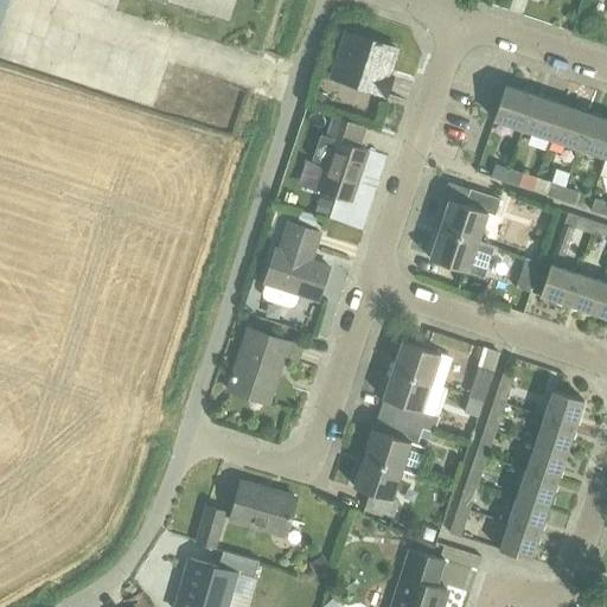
[(387,76),(395,50),(345,33),(330,77),(385,96),(391,77),(387,76)]
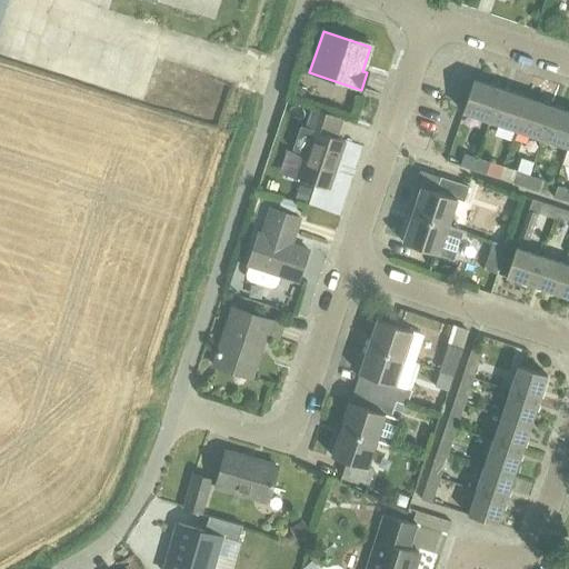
[(487,121),(498,89),(472,80),(461,112),(487,121)]
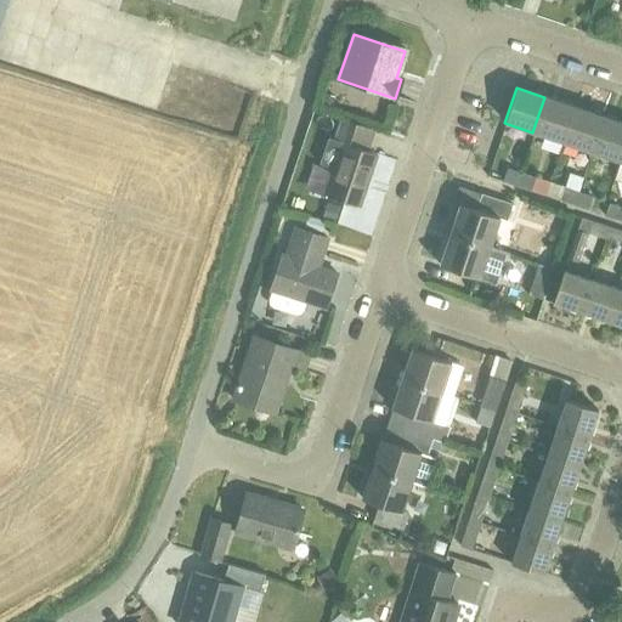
[(327,94),(324,102),(333,105),(335,97),(327,94)]
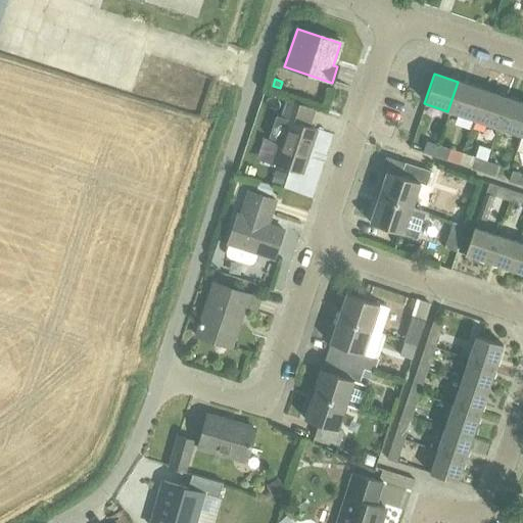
[(458,82),(447,111),(472,120),(482,89),(458,82)]
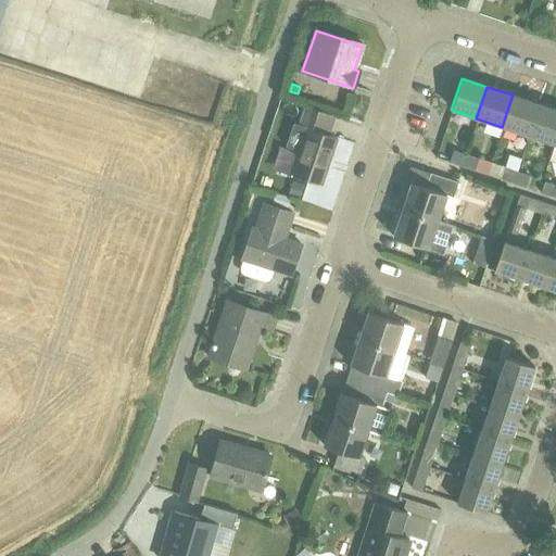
[(513,95),(502,127),(528,136),(538,103),(513,95)]
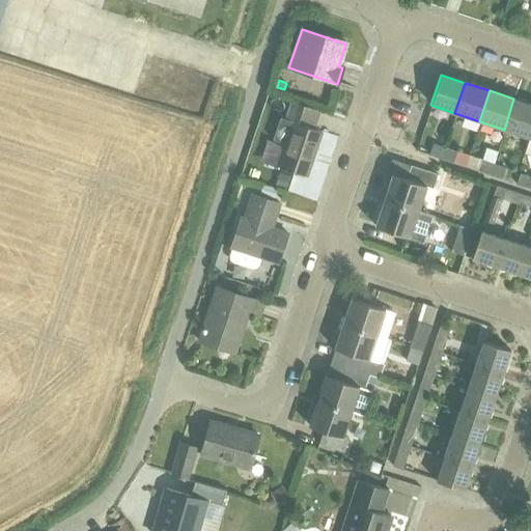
[(530,104),(513,99),(504,130),(528,137),(530,127),(530,104)]
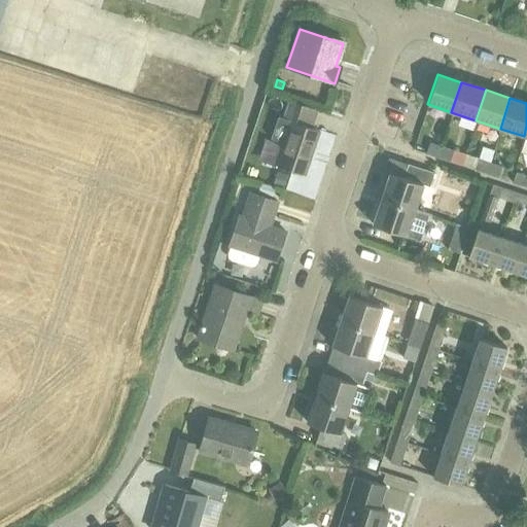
[(304,175),(318,130),(311,128),(317,110),(289,101),(283,118),(277,116),(270,139),(283,143),(276,166),(304,175)]
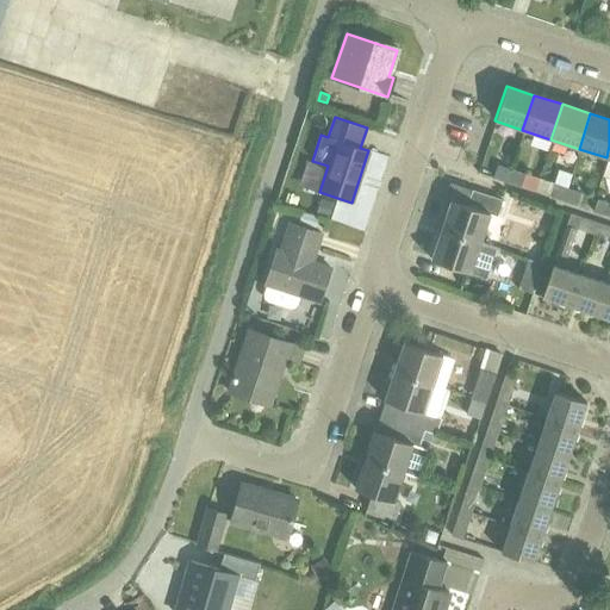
[(505,181),(511,166),(499,161),(495,178),(505,181)]
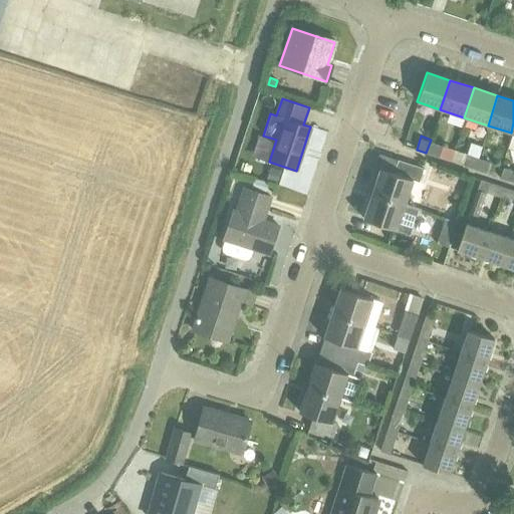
[(431,140),(426,153),(450,161),(454,148),(431,140)]
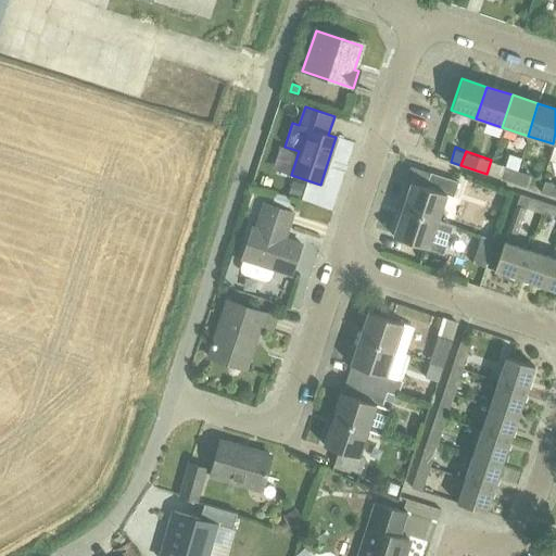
[(510,154),(506,164),(517,168),(520,158),(510,154)]
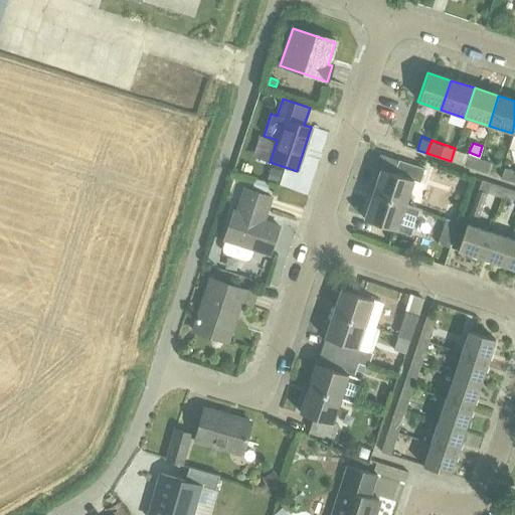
[(455,148),(451,161),(474,169),(479,156),(469,152),(455,148)]
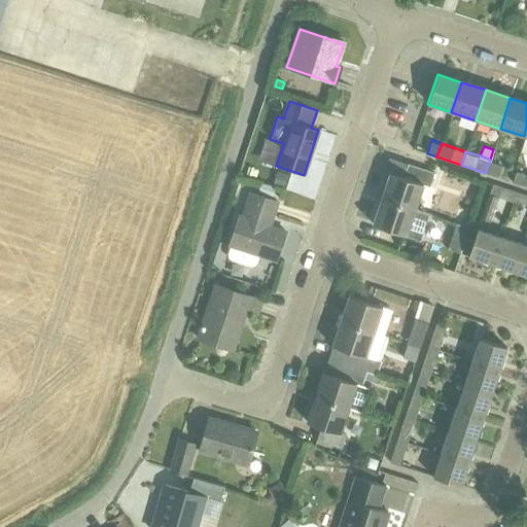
[(503,164),(490,160),(485,173),(499,178),(503,164)]
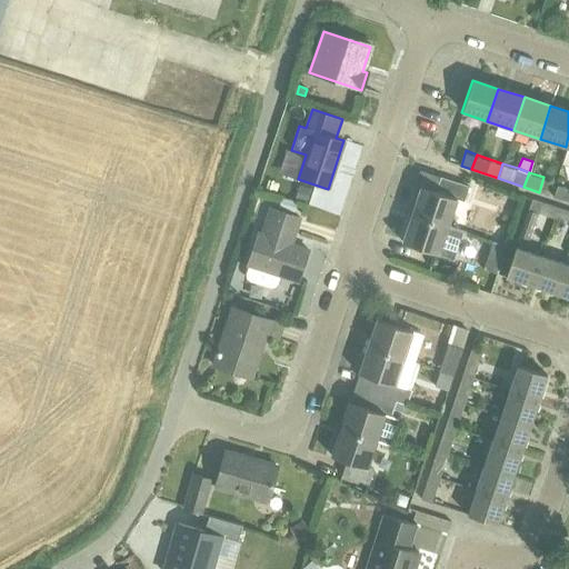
[(420,187),(411,215),(448,227),(458,200),(465,202),(469,187),(441,178),(436,192),(420,187)]
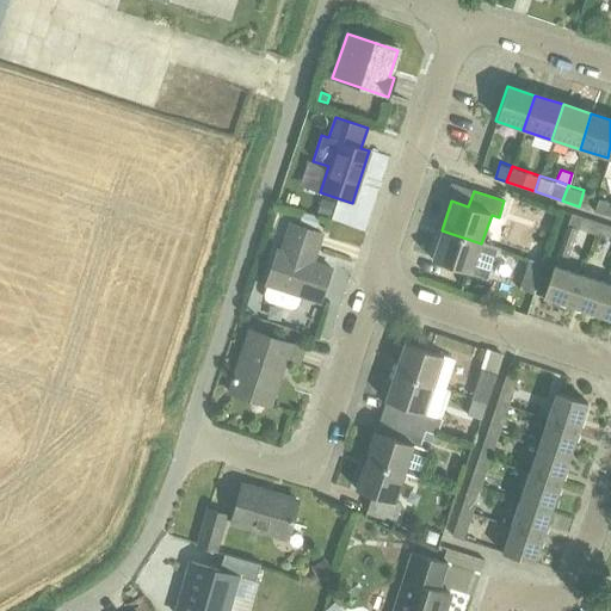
[(321,201),(318,214),(328,217),(332,204),(321,201)]
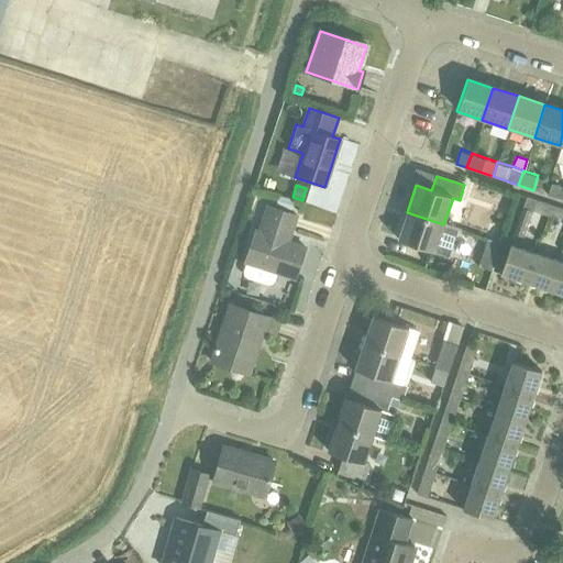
[(279,196),(277,205),(293,210),(295,200),(279,196)]
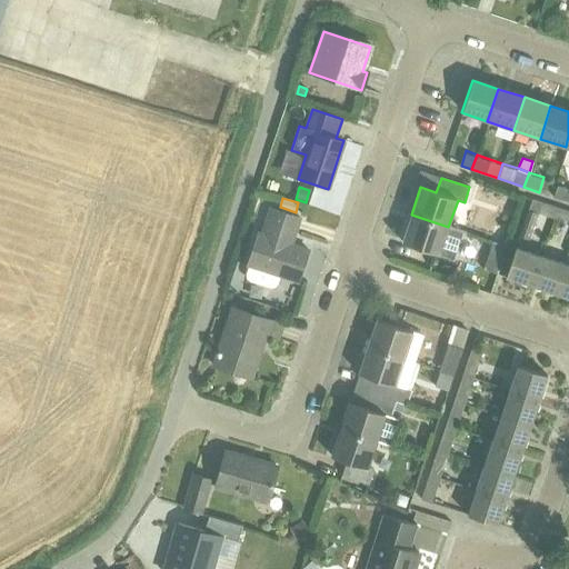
[(529,209),(539,212),(553,218),(557,207),(533,199),(529,209)]
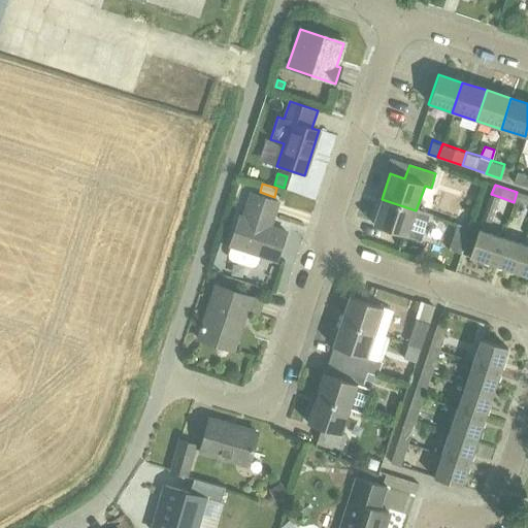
[(527,195),(517,192),(514,202),(527,206),(527,195)]
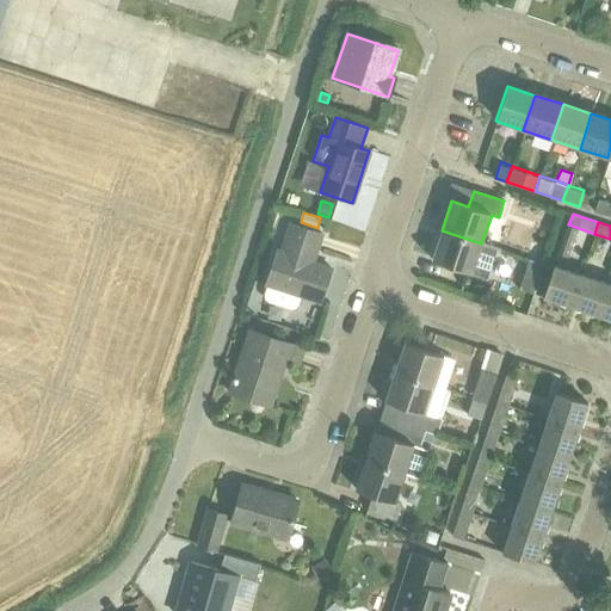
[(276,250),(265,284),(266,284),(267,284),(265,291),(265,296),(270,300),(290,307),(296,307),(300,302),(302,296),(320,302),(331,269),(312,263),(321,234),(290,223),(281,252),(276,250)]
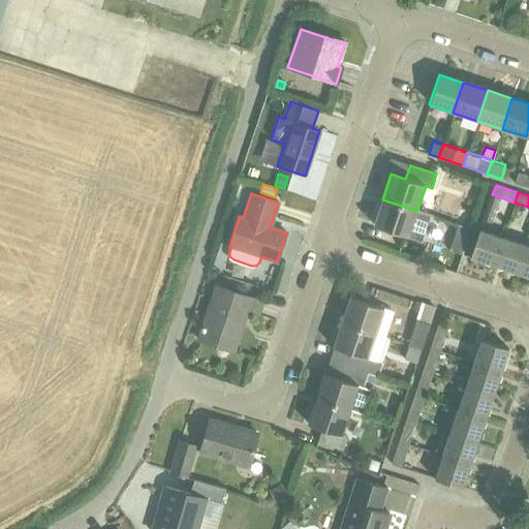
[(501,197),(492,194),(484,219),(493,223),(501,197)]
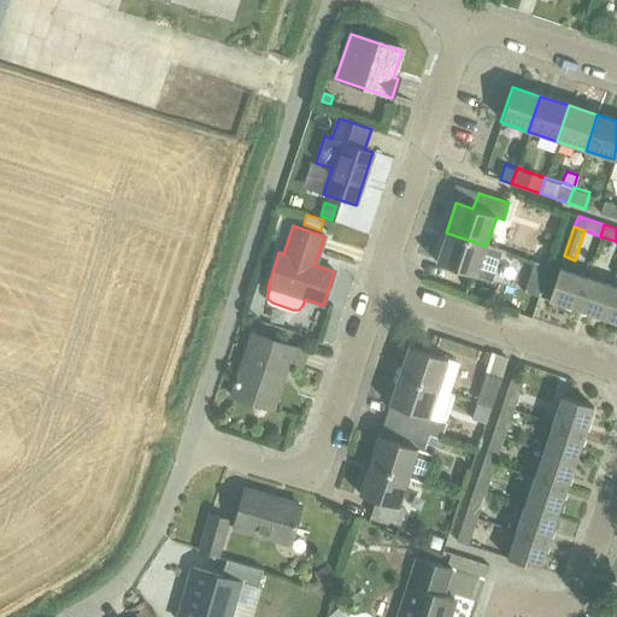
[(501,251),(486,246),(446,233),(435,262),(492,281),(501,251)]
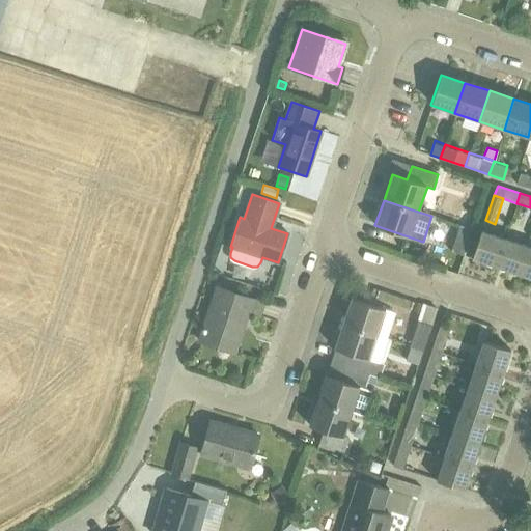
[(465,255),(473,231),(459,227),(451,251),(465,255)]
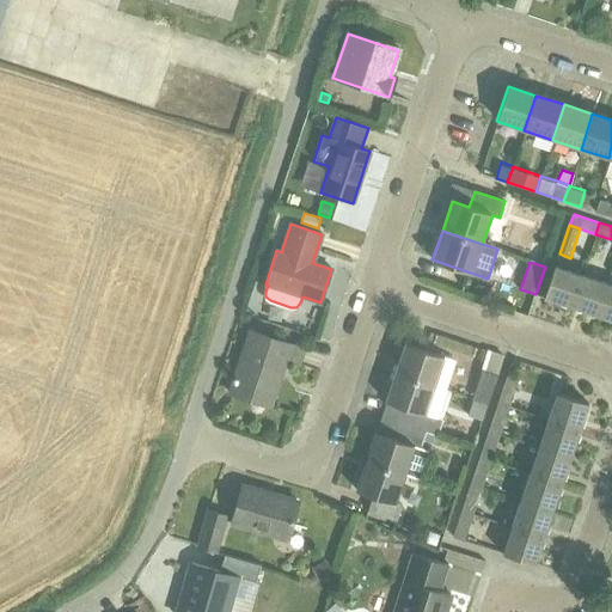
[(571,306),(582,274),(556,265),(545,298),(571,306)]
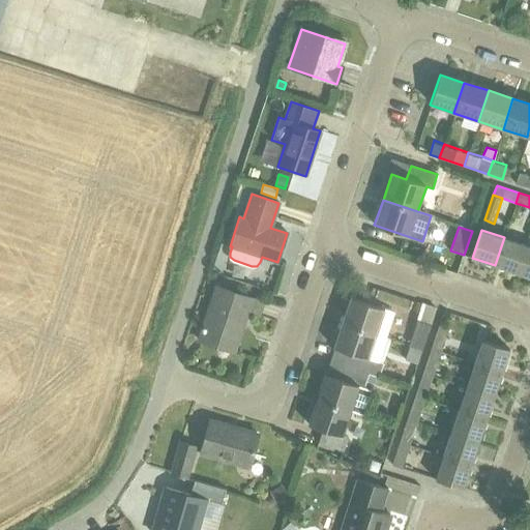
[(504,237),(495,265),(517,273),(526,245),(504,237)]
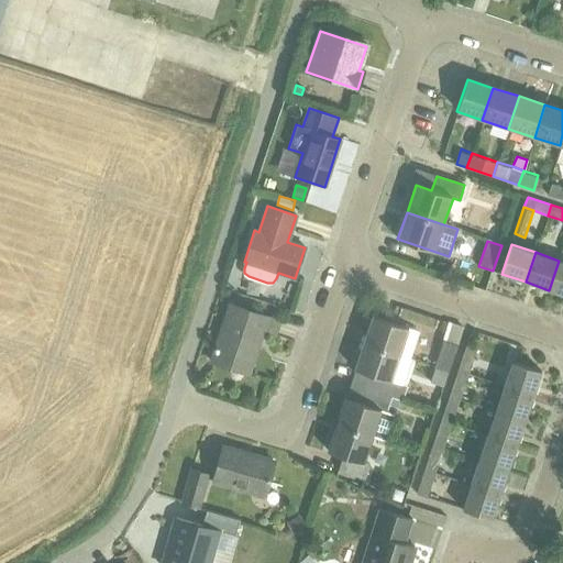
[(562,261),(559,261),(549,290),(562,294),(562,261)]
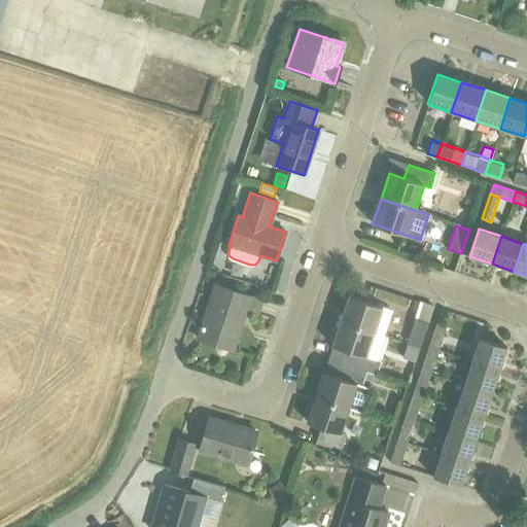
[(257,315),(262,301),(215,285),(198,339),(232,350),(245,311),(257,315)]
